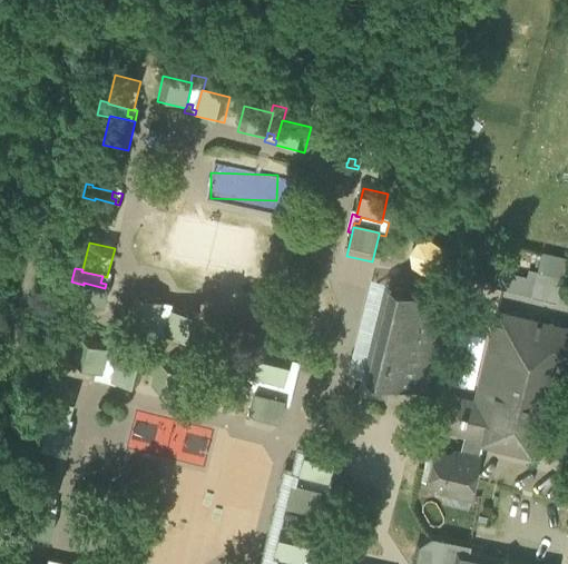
[(111,277),(107,276),(107,277),(103,276),(100,283),(106,284),(105,288),(109,289),(111,277)]
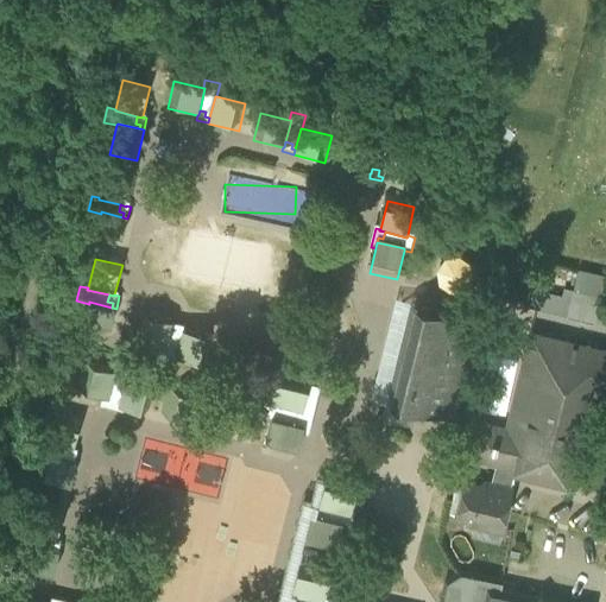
[(568,323),(595,330),(598,321),(603,303),(575,296),(568,323)]
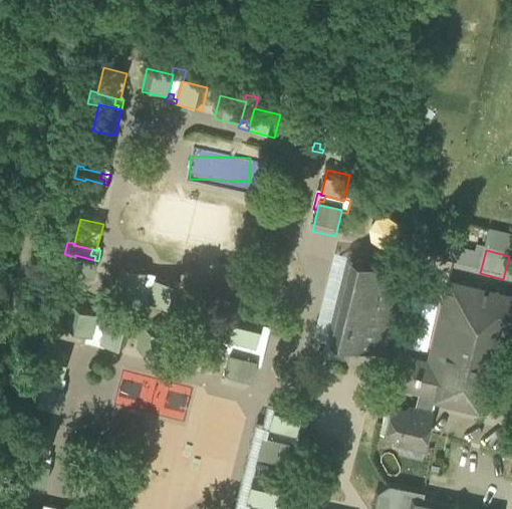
[(98,261),(94,260),(75,255),(75,257),(69,281),(92,286),(98,261)]
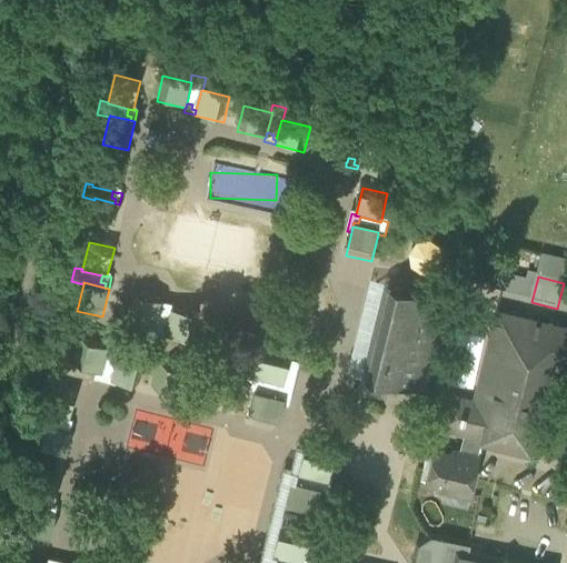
[(374,385),(419,396),(443,303),(396,292),(374,385)]
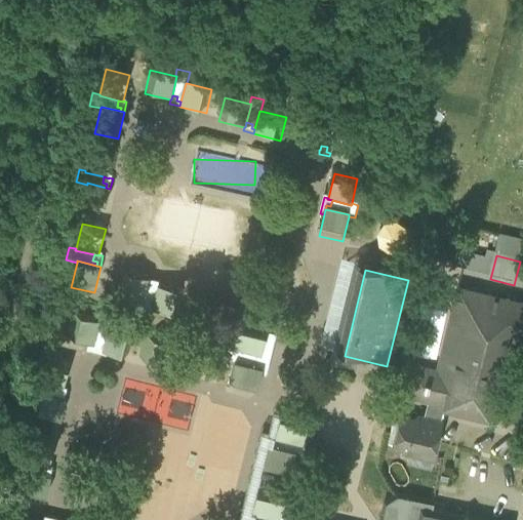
[(118,298),(143,305),(144,306),(149,286),(150,282),(123,276),(118,298)]
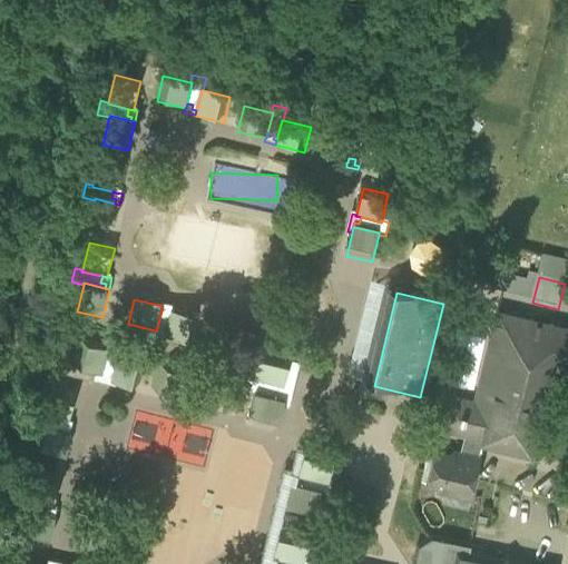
[(174,309),(163,306),(162,310),(166,312),(165,316),(170,318),(172,314),(173,314),(174,309)]
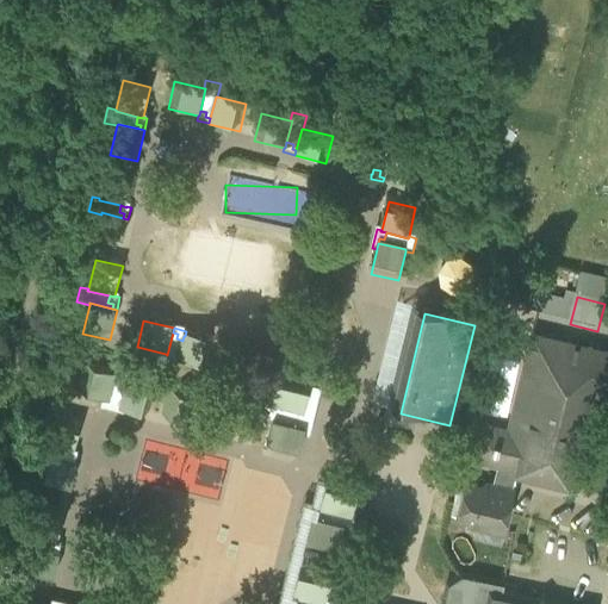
[(178,371),(179,363),(178,362),(182,341),(177,338),(178,334),(173,332),(167,355),(166,354),(162,367),(178,371)]
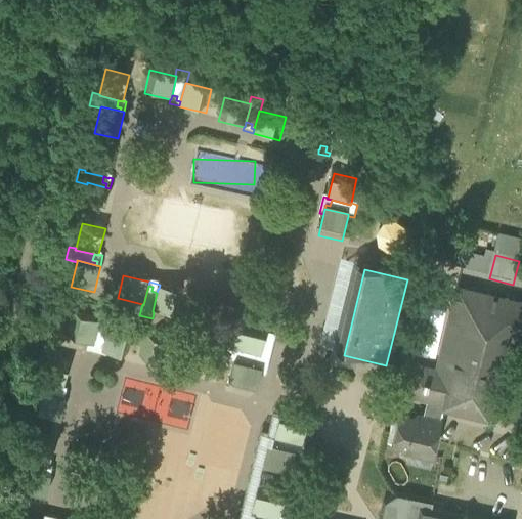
[(158,289),(157,293),(153,311),(154,312),(179,318),(184,295),(159,289),(158,289)]
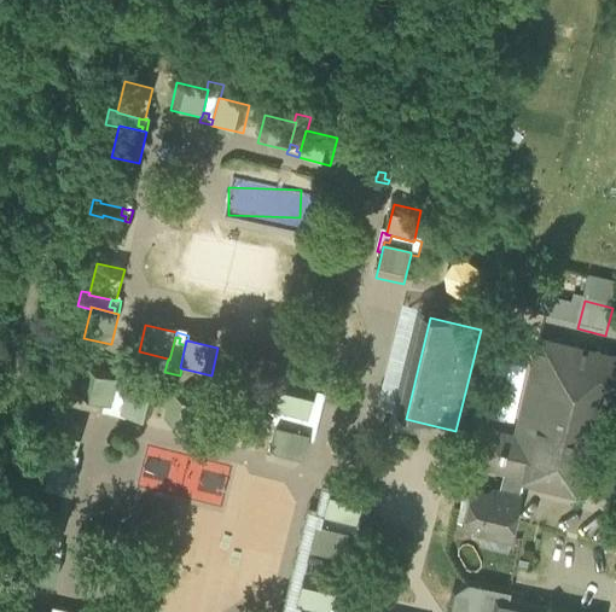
[(534,447),(526,481),(524,483),(575,496),(598,403),(615,407),(615,363),(540,345),(526,407),(542,411),(534,447)]
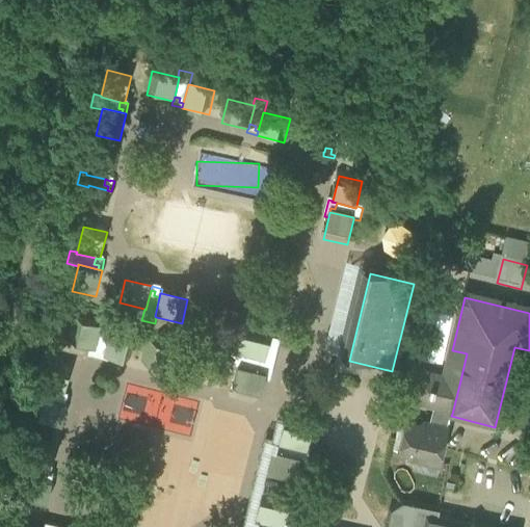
[(89,351),(95,352),(101,328),(100,328),(75,322),(69,346),(89,351)]
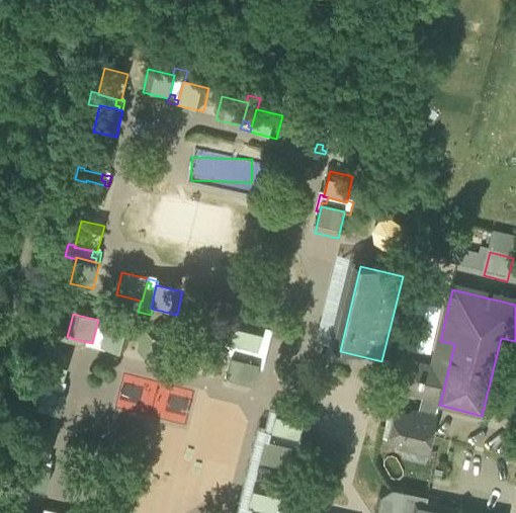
[(97,349),(101,350),(107,327),(108,327),(110,321),(98,318),(97,320),(98,320),(92,343),(98,344),(97,349)]
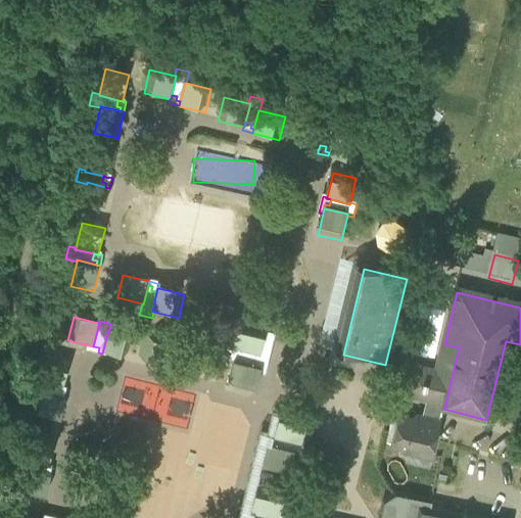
[(240,321),(234,347),(233,348),(255,355),(261,356),(266,334),(268,328),(240,321)]
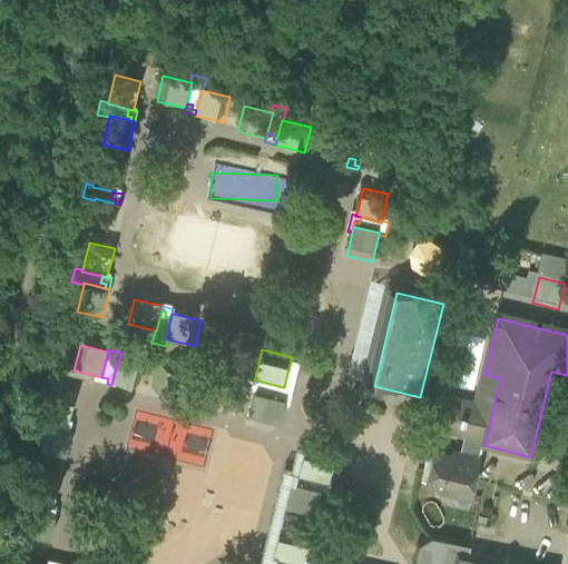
[(146,366),(119,359),(118,359),(111,385),(117,386),(140,392),(146,366)]
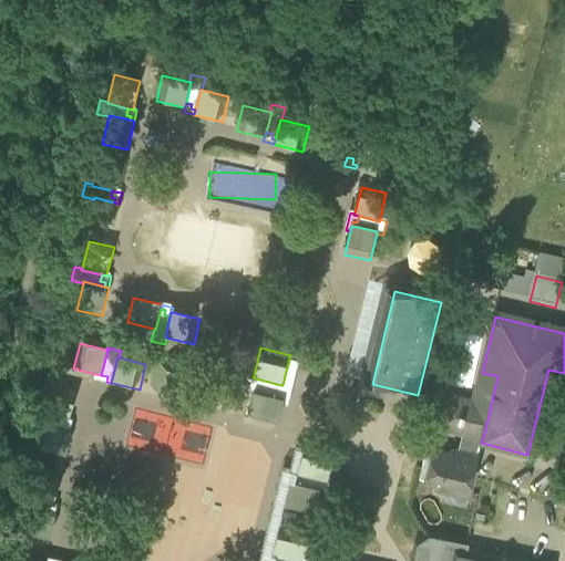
[(300,364),(288,362),(283,385),(277,384),(275,393),(280,394),(279,400),(284,401),(283,408),(288,409),(300,364)]
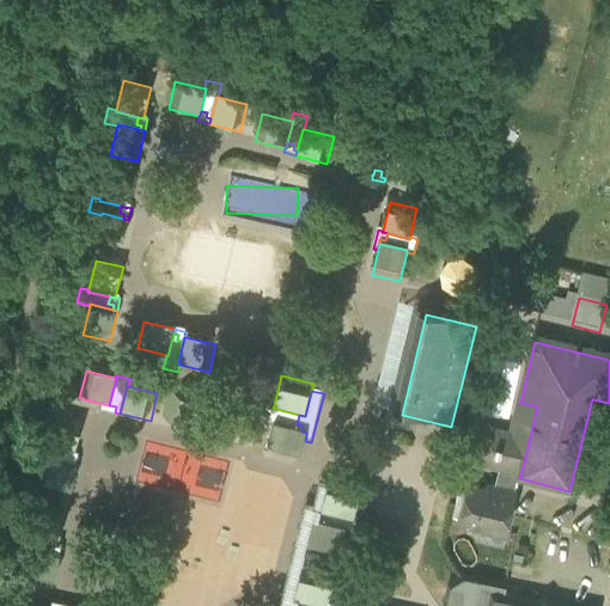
[(189,430),(195,432),(202,404),(201,404),(171,397),(165,424),(189,430)]
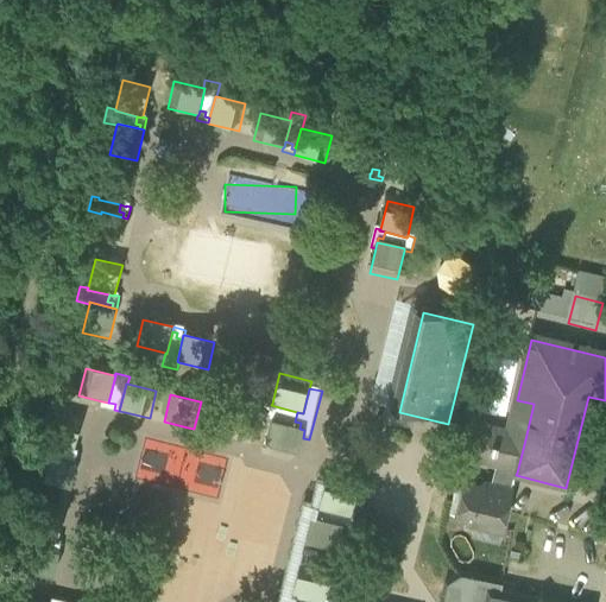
[(200,436),(204,437),(212,410),(213,411),(215,403),(200,399),(200,401),(201,401),(194,429),(201,431),(200,436)]
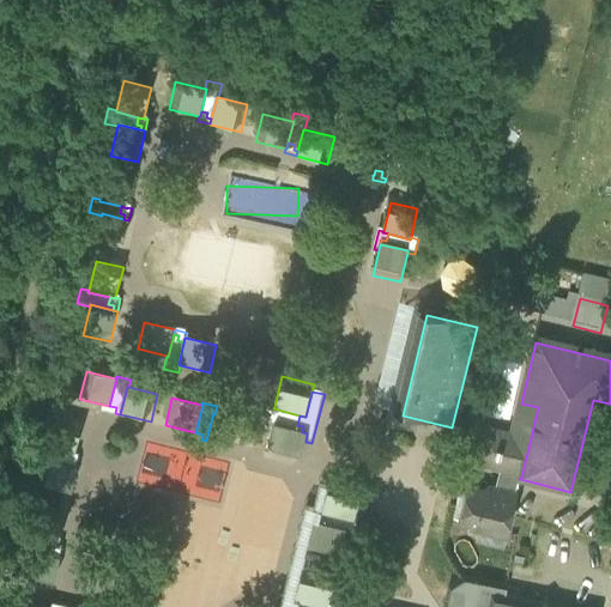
[(521,404),(513,438),(530,443),(538,407),(521,404)]
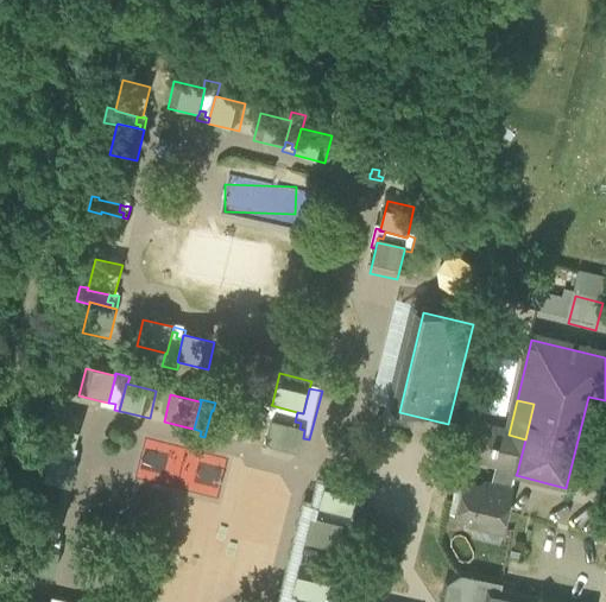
[(124,417),(125,412),(119,411),(114,410),(115,404),(108,403),(102,401),(100,411),(124,417)]
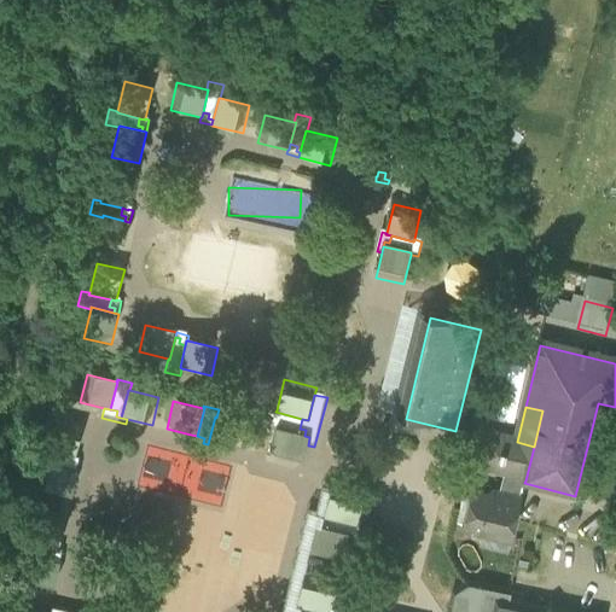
[(261,427),(277,431),(277,430),(304,436),(306,430),(300,429),(302,419),(275,412),(277,411),(266,408),(261,427)]
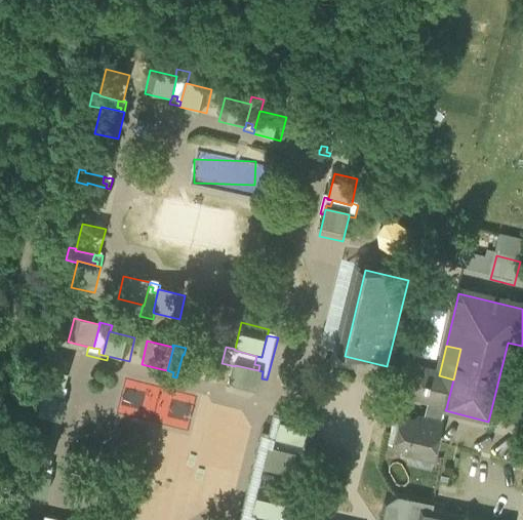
[(208,360),(184,355),(183,354),(176,377),(182,378),(203,384),(208,360)]
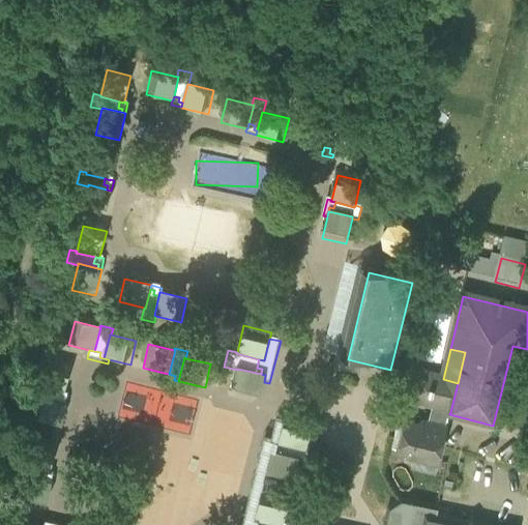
[(48,363),(41,388),(40,390),(60,395),(64,397),(64,396),(70,370),(48,363)]
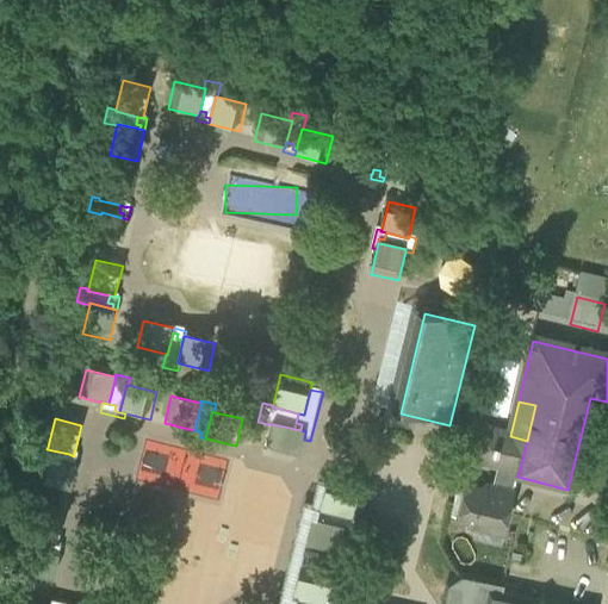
[(305,431),(301,430),(273,424),(273,425),(265,456),(297,465),(304,440),(305,431)]
